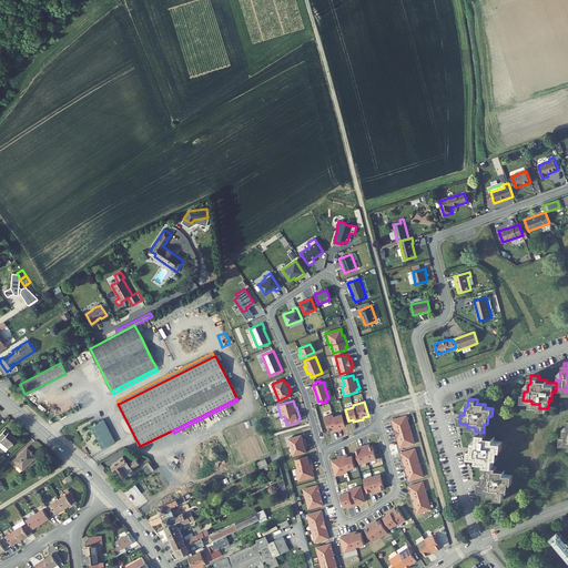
[(333,413),(324,415),(327,428),(330,428),(331,430),(341,427),(340,425),(344,424),(342,414),(334,416),(333,413)]
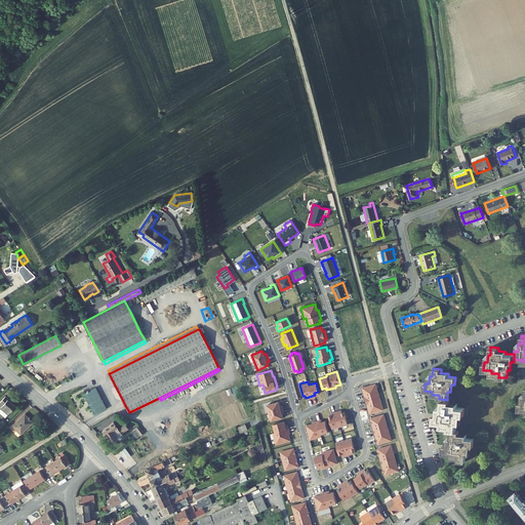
[(384,410),(376,385),(363,388),(370,414),(384,410)]
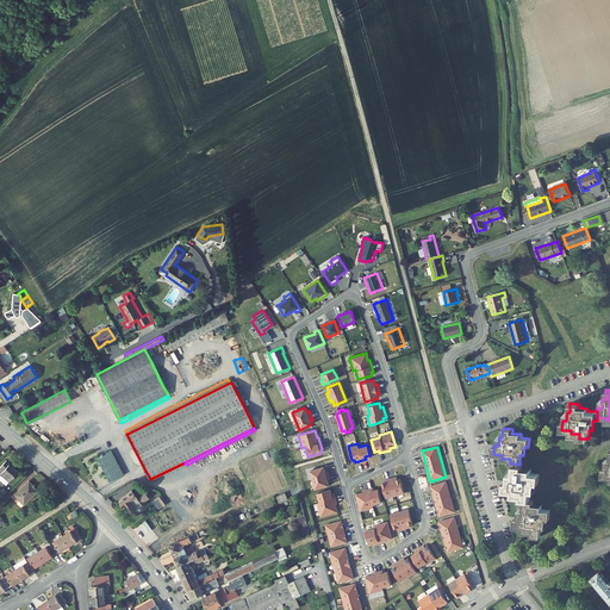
[(120,470),(111,450),(103,455),(103,454),(101,455),(99,458),(109,475),(111,474),(113,479),(120,475),(118,471),(120,470)]
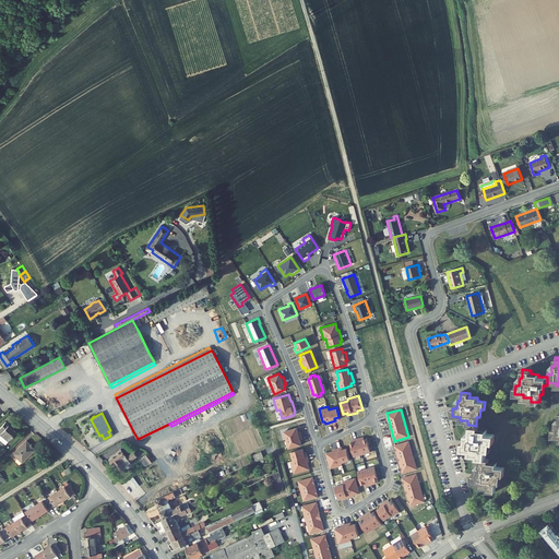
[(13,428),(6,421),(0,428),(0,433),(9,441),(16,432),(13,429),(13,428)]
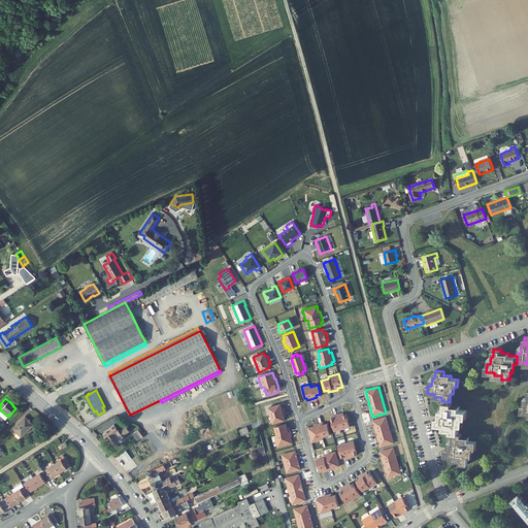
[(454,433),(459,433),(459,425),(462,426),(463,418),(464,418),(467,419),(467,410),(460,409),(460,407),(452,406),(453,405),(453,402),(450,402),(444,401),(443,409),(441,409),(440,417),(439,417),(436,417),(436,419),(436,425),(443,425),(443,428),(451,429),(451,430),(451,432),(454,433)]
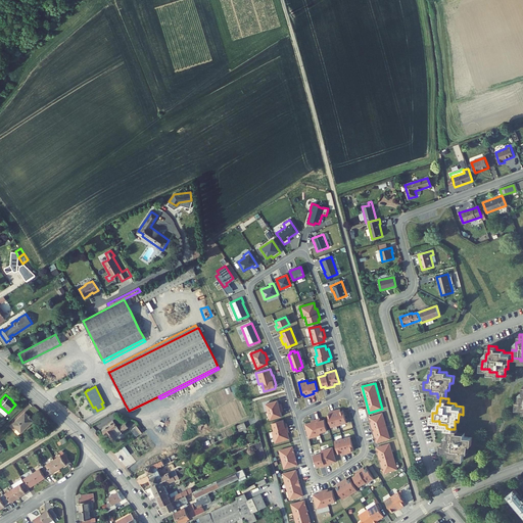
[(279,405),(278,400),(267,403),(271,419),(282,416),(281,412),(283,412),(281,403),(279,405)]
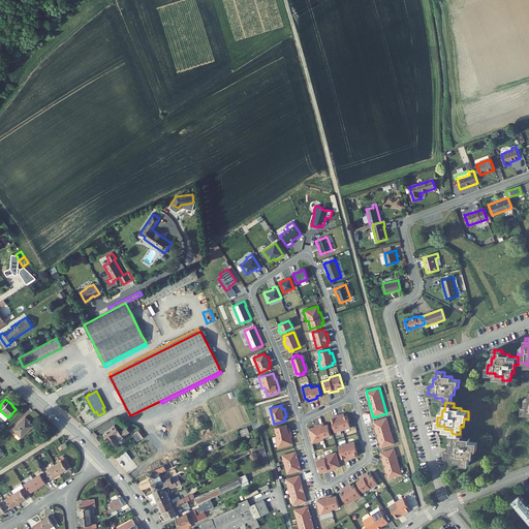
[(335,432),(351,428),(347,415),(345,415),(344,413),(334,416),(334,418),(332,419),(335,432)]
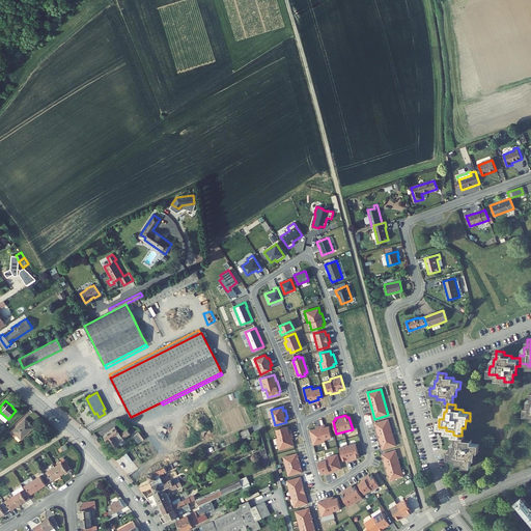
[(33,427),(25,419),(12,430),(17,435),(18,435),(22,439),(33,427)]
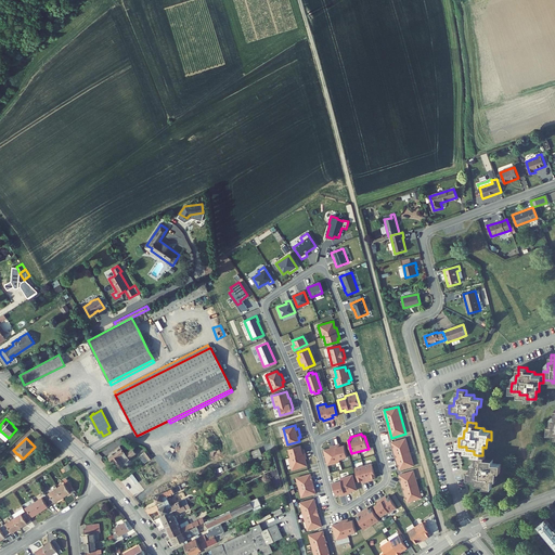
[(407,438),(392,442),(400,469),(414,466),(407,438)]
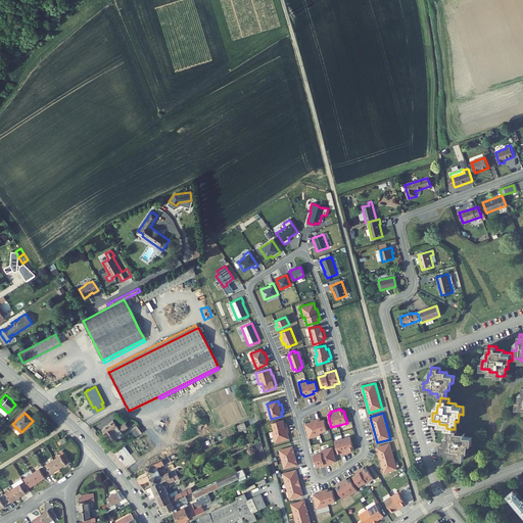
[(310,438),(321,435),(320,432),(328,430),(325,420),(322,421),(322,419),(312,421),(312,423),(305,424),(310,438)]
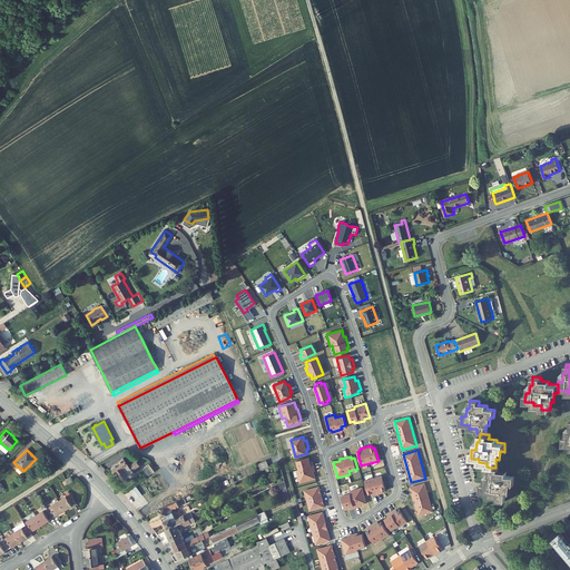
[(121,479),(139,464),(136,460),(128,465),(124,458),(111,467),(115,472),(116,471),(121,479)]
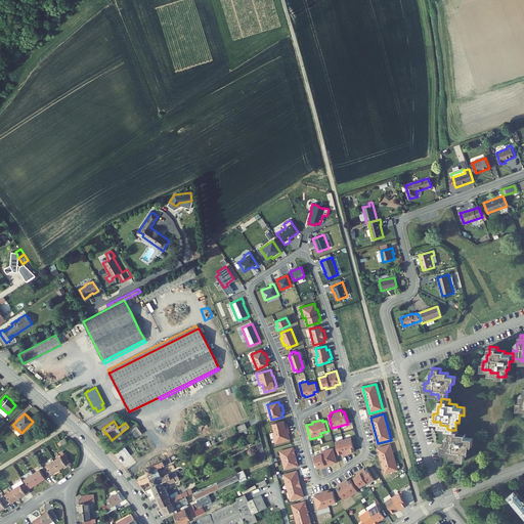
[(275,432),(273,432),(276,443),(291,439),(289,433),(290,433),(287,425),(285,425),(284,421),(273,424),(275,432)]
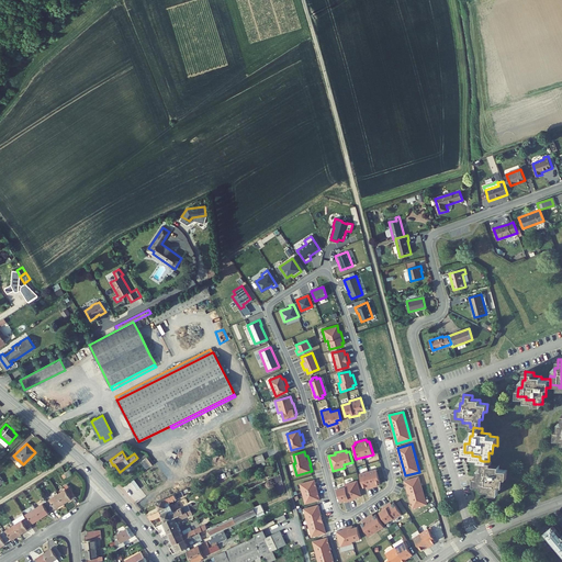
[(263,454),(255,458),(258,463),(266,461),(263,454)]
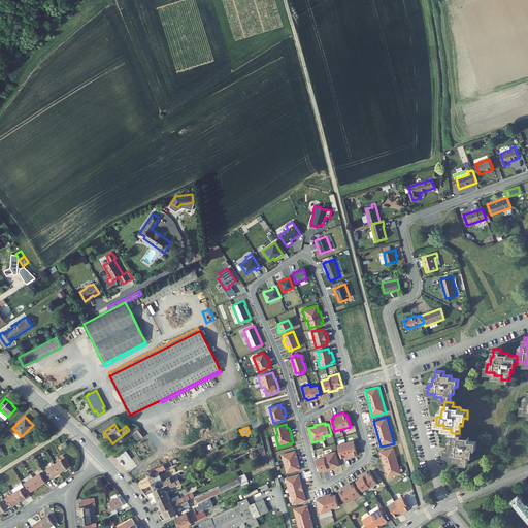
[(141,437),(136,431),(132,434),(137,440),(141,437)]
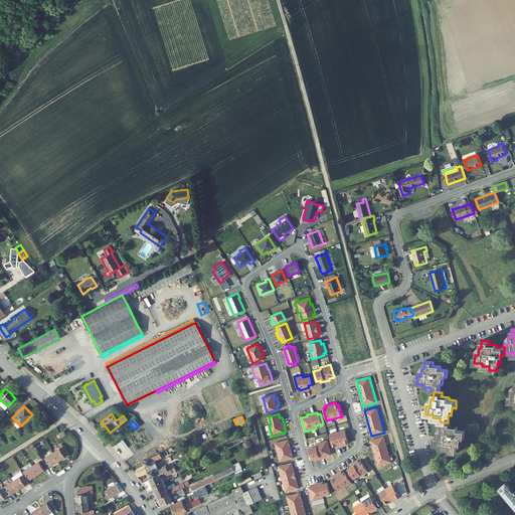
[(449,449),(449,450),(449,453),(457,453),(457,446),(460,446),(461,438),(462,438),(464,439),(465,431),(457,430),(458,427),(450,426),(450,425),(451,422),(448,422),(443,422),(442,430),(440,430),(439,437),(438,437),(435,437),(435,439),(435,445),(442,445),(442,448),(449,449)]
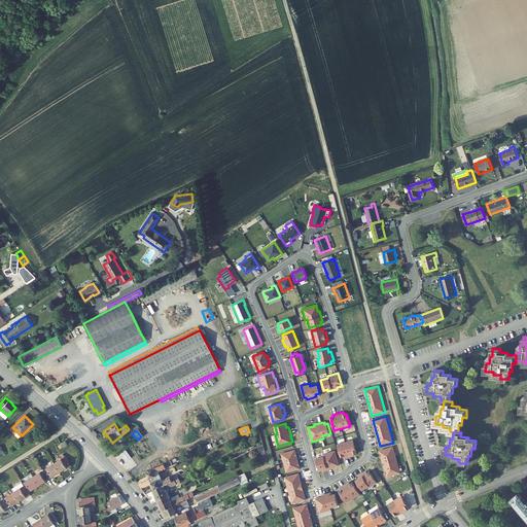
[(353,441),(338,445),(341,457),(344,456),(344,459),(355,456),(354,454),(357,453),(353,441)]
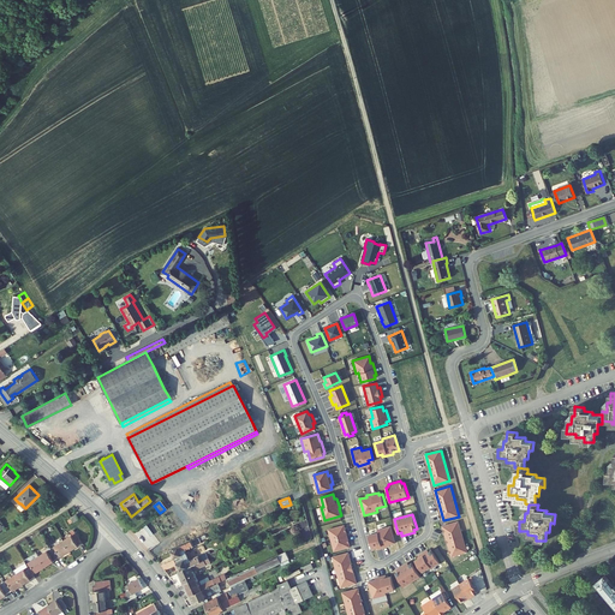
[(459,521),(443,526),(452,556),(467,551),(459,521)]
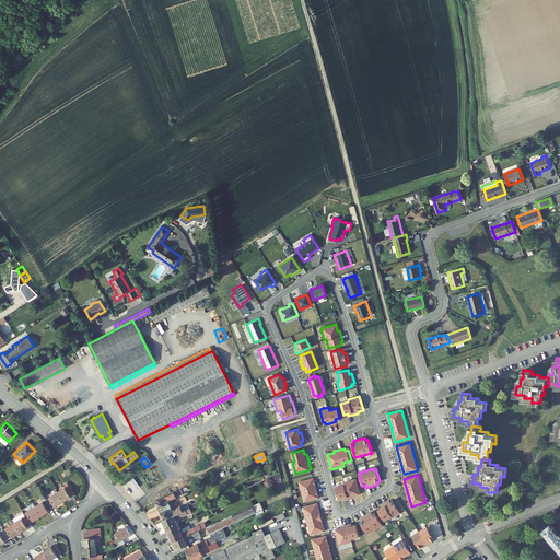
[(318,498),(313,479),(299,483),(304,502),(318,498)]
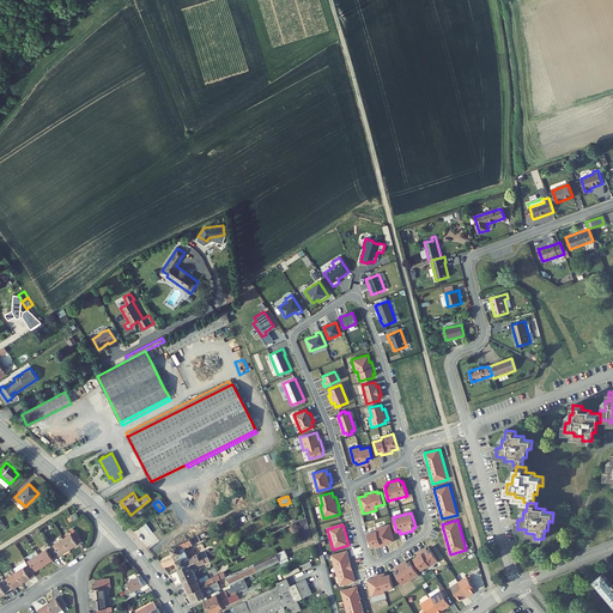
[(390,525),(376,528),(377,532),(368,534),(371,547),(377,546),(377,548),(388,545),(388,544),(394,541),(390,525)]
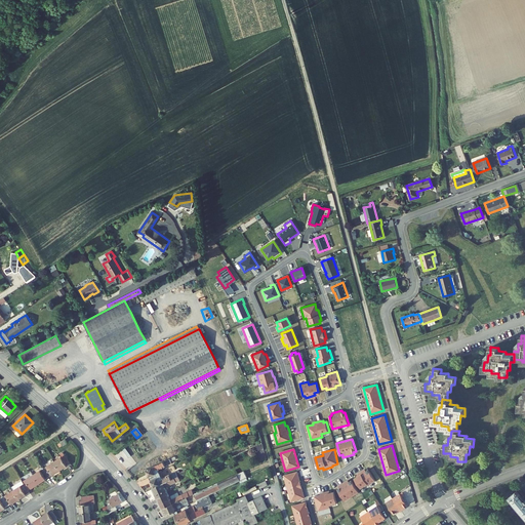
[(70,463),(63,452),(59,454),(62,457),(54,461),(59,471),(67,466),(70,463)]
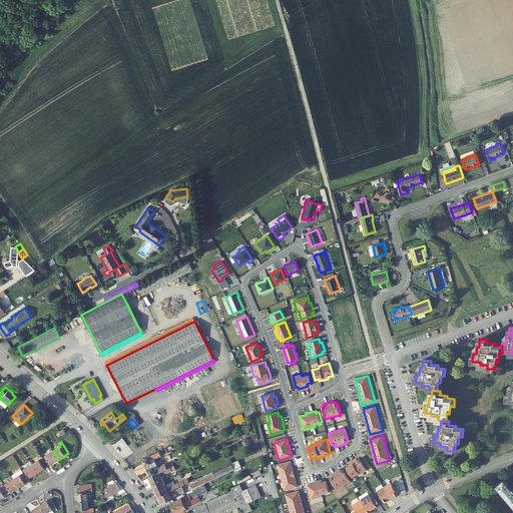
[(146,466),(156,461),(155,459),(162,456),(162,455),(163,455),(163,453),(167,451),(166,448),(156,453),(143,459),(146,466)]
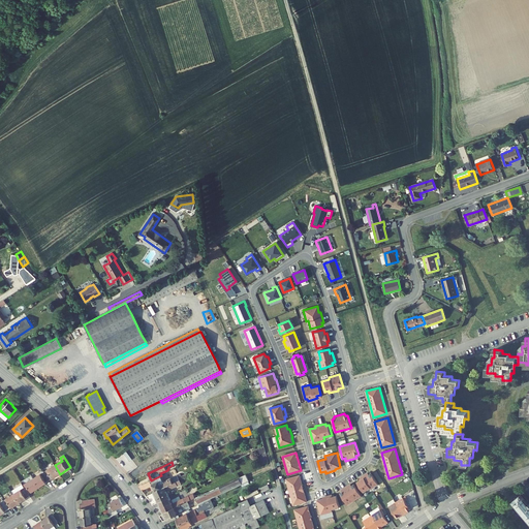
[(53,478),(60,474),(55,465),(44,472),(50,480),(53,478)]
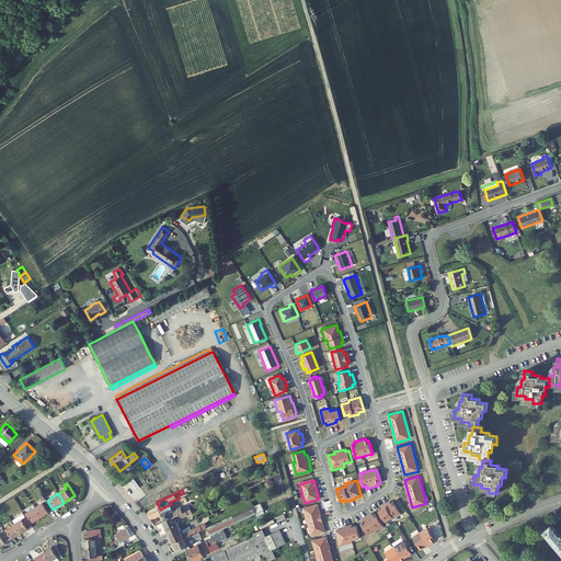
[(49,512),(53,510),(47,501),(35,507),(42,517),(49,512)]
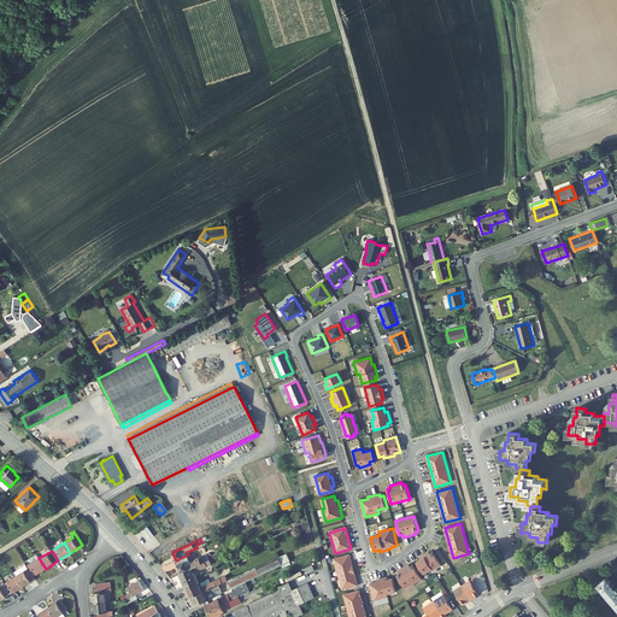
[(176,560),(182,573),(210,559),(216,557),(215,554),(212,556),(210,552),(207,554),(192,562),(188,554),(176,560)]
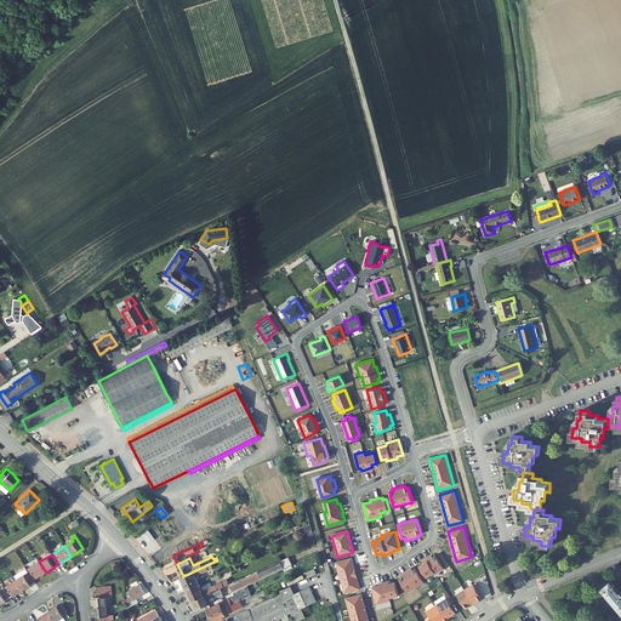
[(434,573),(436,574),(444,569),(436,556),(433,557),(432,556),(422,562),(423,563),(420,567),(427,577),(434,573)]
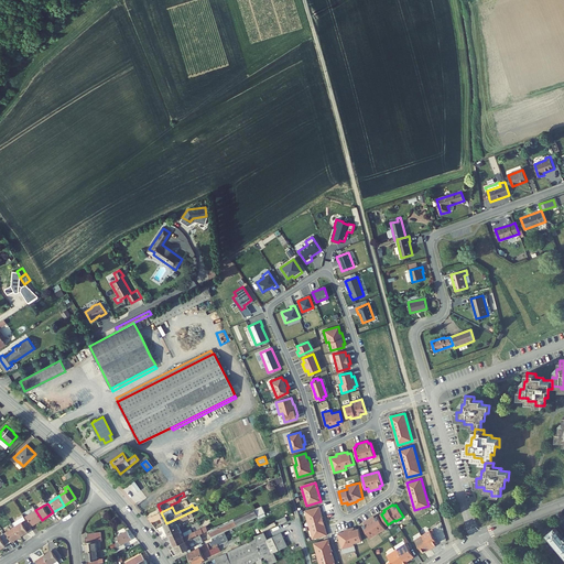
[(253,519),(266,513),(262,506),(208,531),(212,538),(213,538),(225,532),(228,531),(231,529),(251,520),(253,519)]
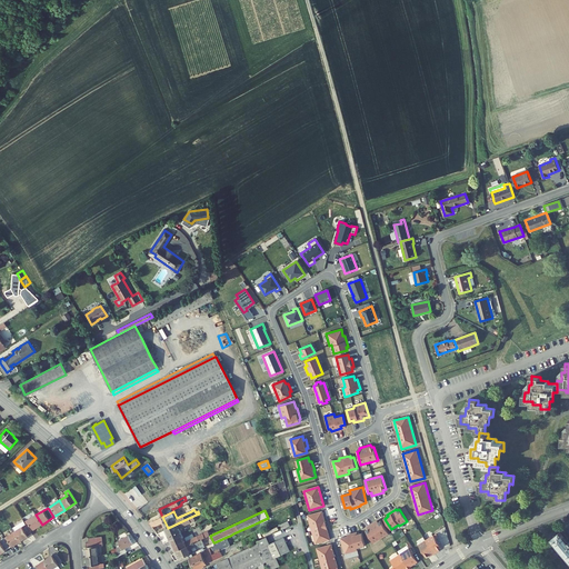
[(322,512),(308,516),(315,543),(329,539),(322,512)]
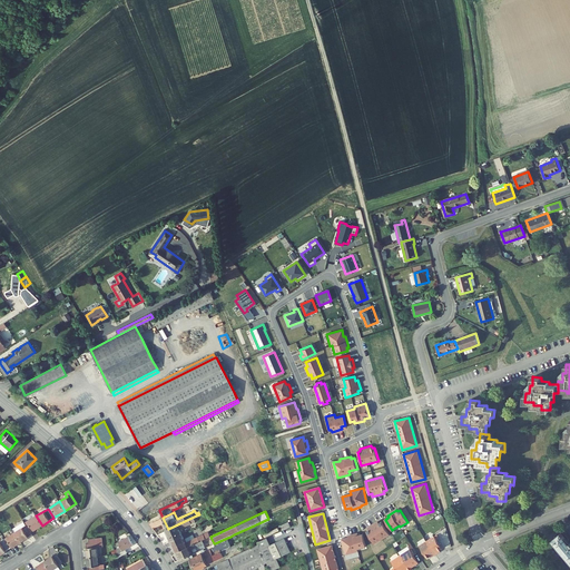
[(35,530),(42,526),(36,516),(25,523),(30,532),(33,530),(35,530)]
